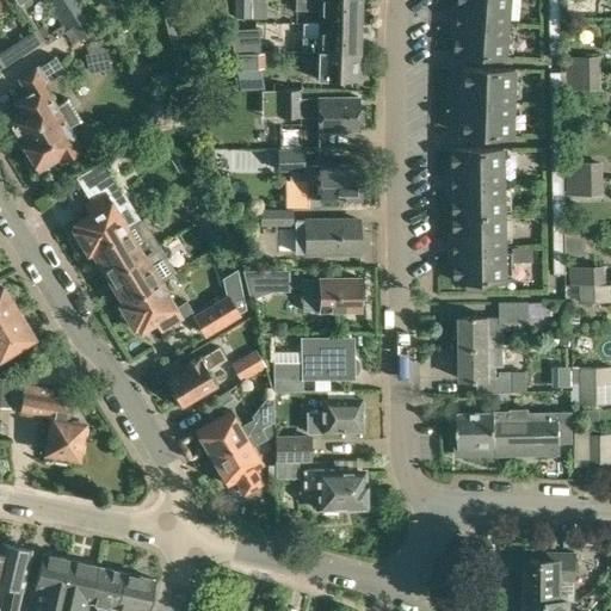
[(44,0),(69,36),(74,43),(98,26),(104,23),(94,7),(90,11),(81,0),(44,0)]
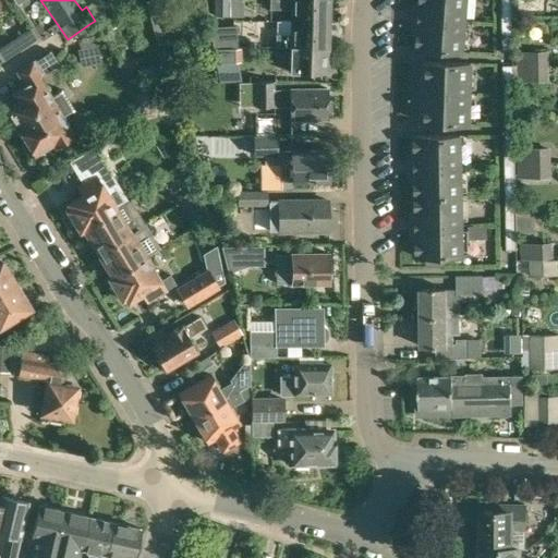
[(160,0),(145,0),(146,0),(157,44),(170,36),(160,0)]
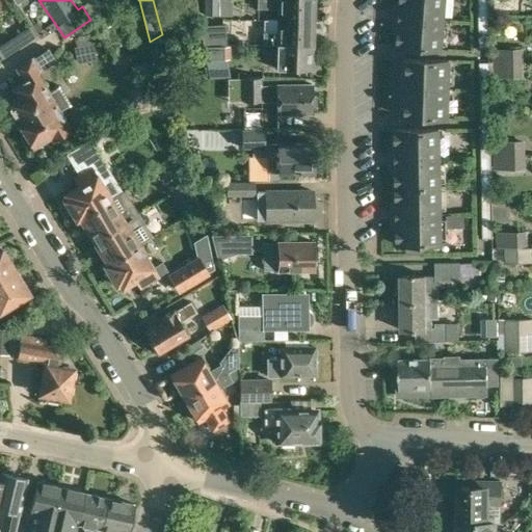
[(218,0),(200,0),(200,5),(204,5),(204,15),(218,15),(218,0)]
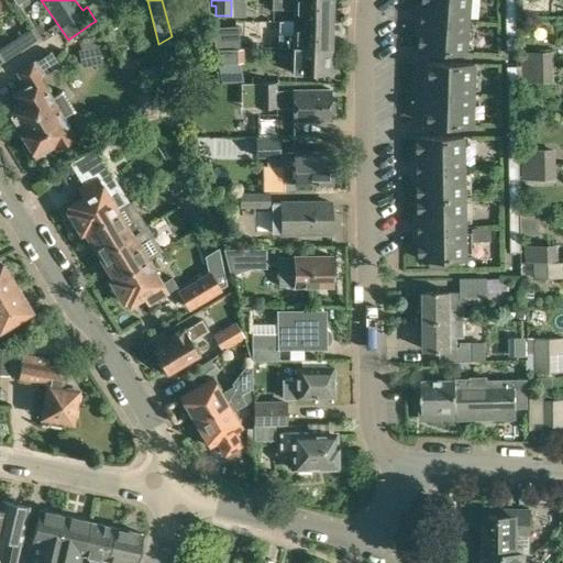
[(294,10),(294,22),(331,22),(331,0),(272,0),(272,9),(294,10)]
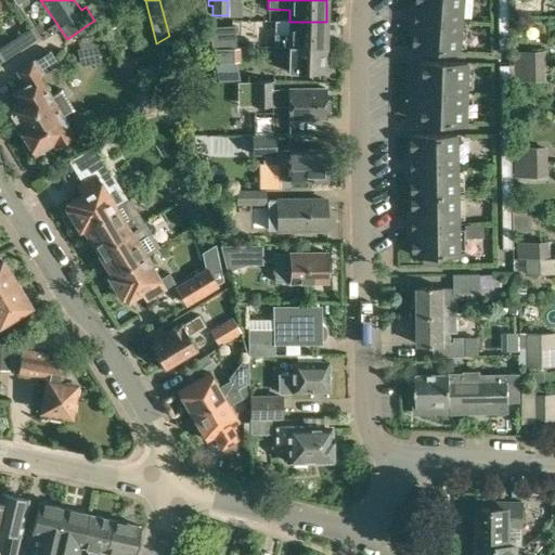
[(415,17),(464,21),(464,0),(418,0),(418,4),(416,4),(415,17)]
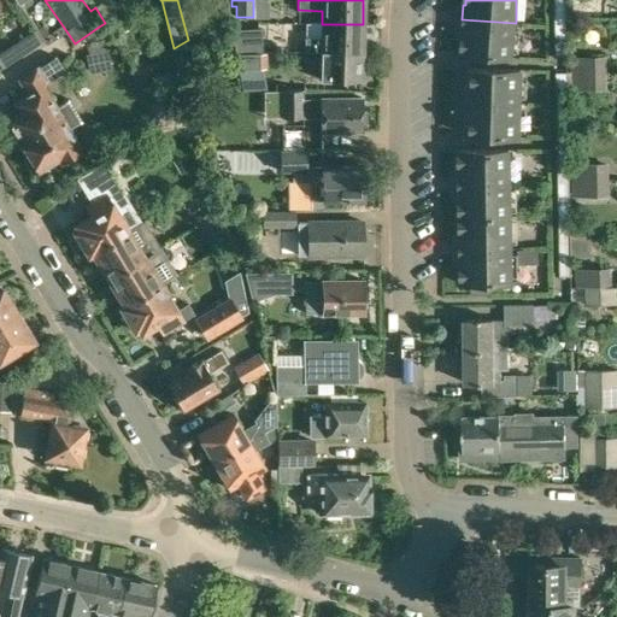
[(552,0),(553,12),(568,11),(566,0),(552,0)]
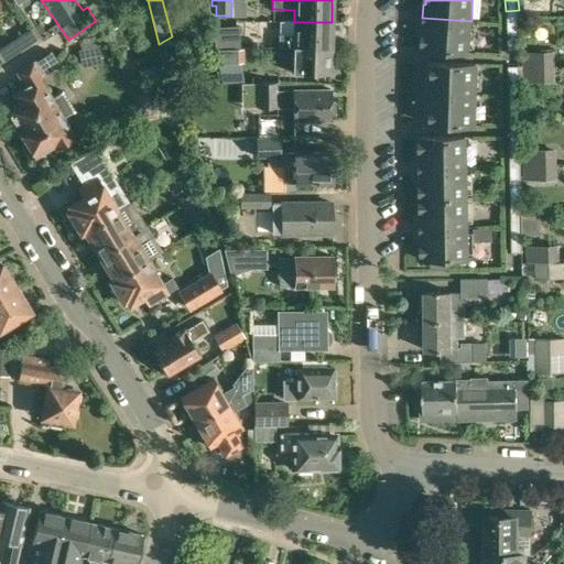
[(506,11),(506,24),(519,24),(519,10),(506,11)]
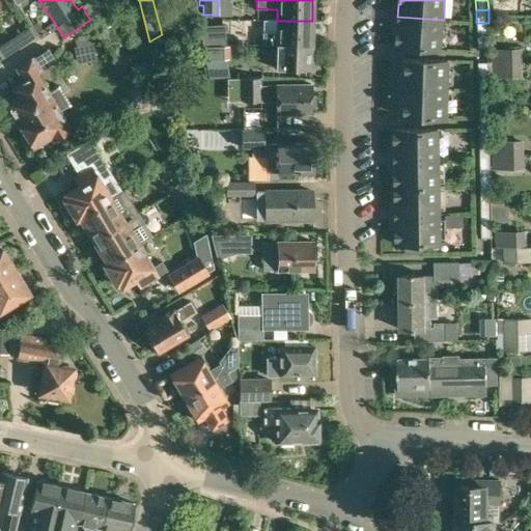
[(442,49),(444,20),(397,17),(396,29),(398,29),(397,46),(442,49)]
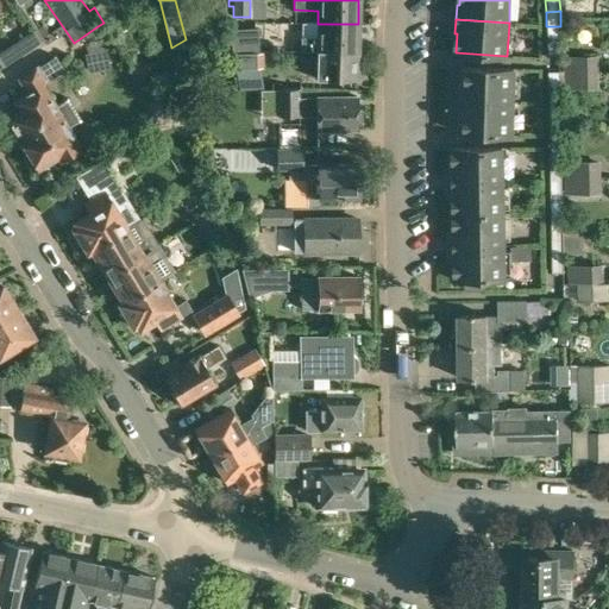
[(300,51),(316,51),(357,51),(358,24),(318,24),(318,37),(300,37),(300,51)]
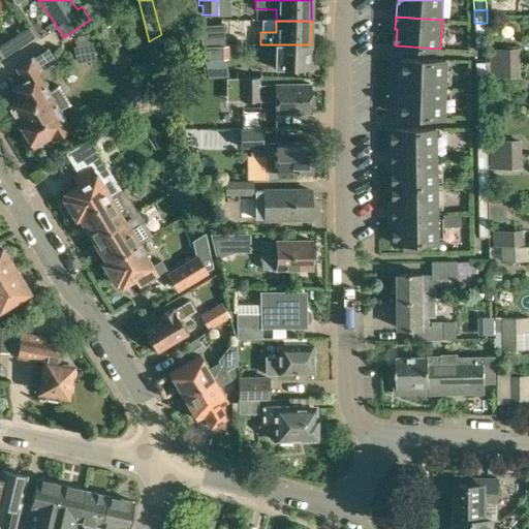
[(474,23),(475,36),(487,36),(487,23),(474,23)]
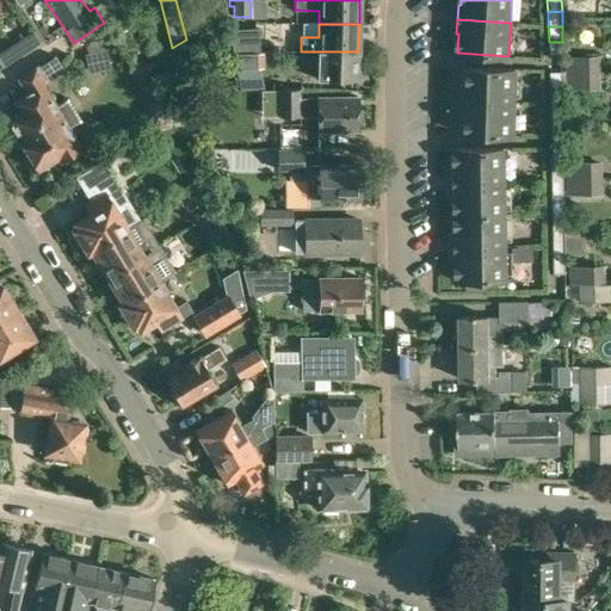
[(35,29),(0,51),(0,62),(2,67),(43,41),(35,29)]
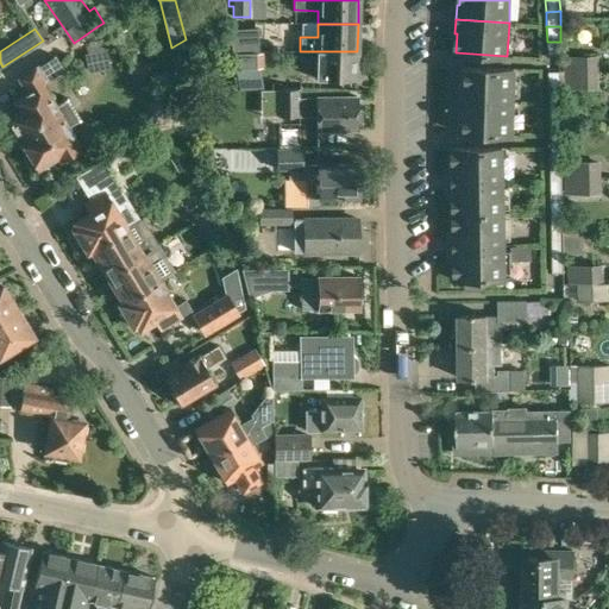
[(228,30),(232,51),(258,51),(258,29),(228,30)]
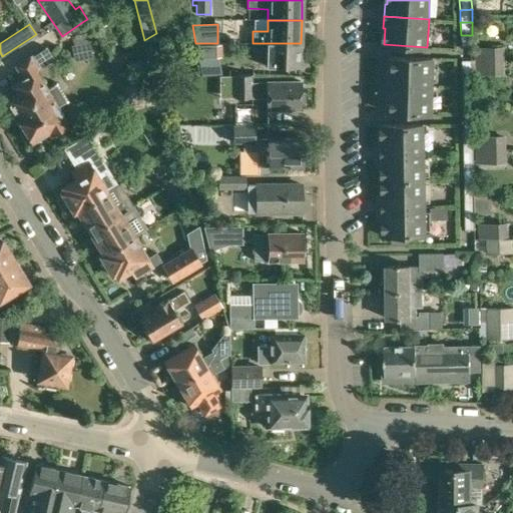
[(86,32),(71,35),(73,44),(71,44),(74,60),(93,56),(89,41),(88,41),(86,32)]
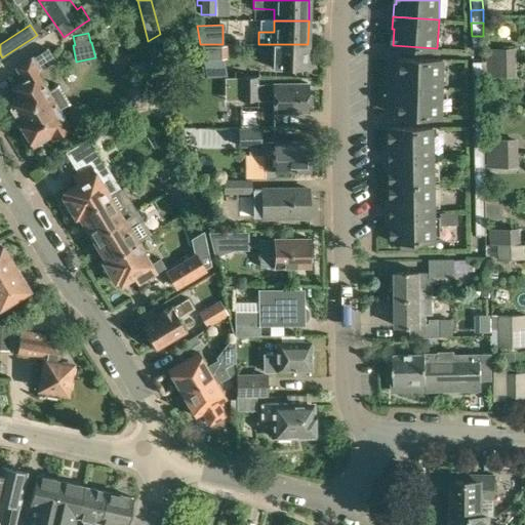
[(472,36),(472,49),(484,49),(483,36),(472,36)]
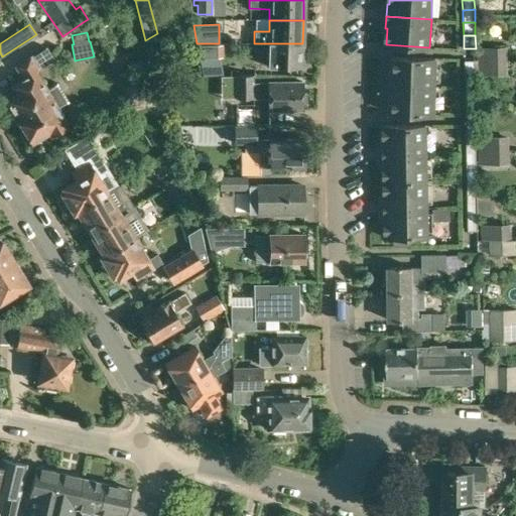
[(219,43),(197,43),(199,57),(223,56),(222,44),(219,44),(219,43)]
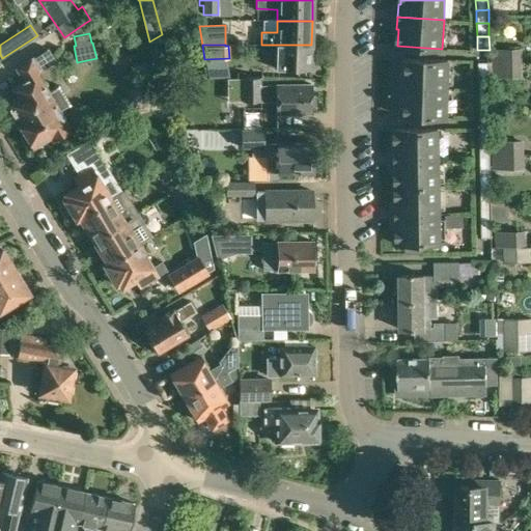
[(311,45),(276,45),(276,68),(311,70),(311,45)]
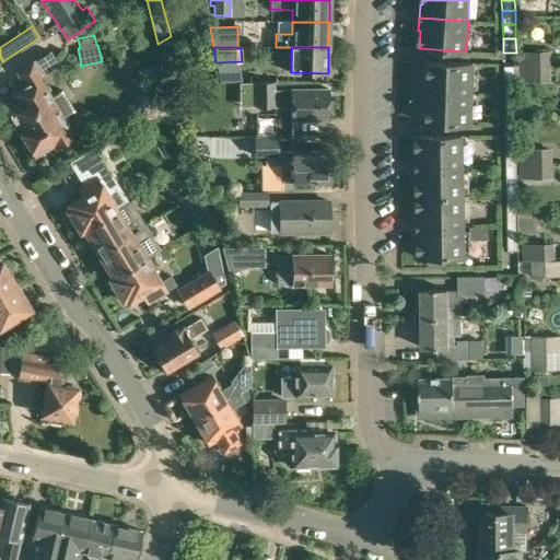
[(62,89),(50,96),(38,78),(59,65),(50,50),(16,72),(25,85),(12,93),(18,102),(6,109),(35,155),(53,143),(55,147),(74,135),(63,117),(74,109),(62,89)]
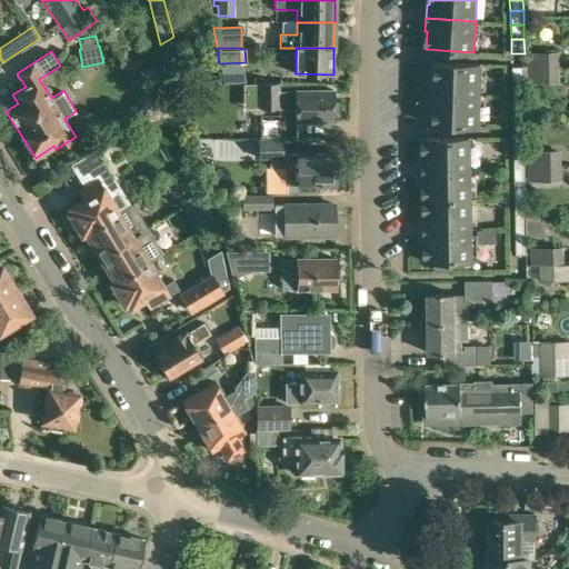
[(525,52),(526,69),(559,68),(559,52),(525,52)]
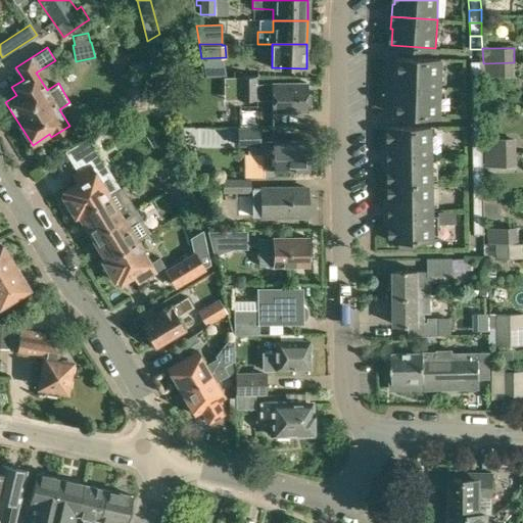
[(442,87),(443,58),(399,57),(399,74),(396,74),(396,86),(442,87)]
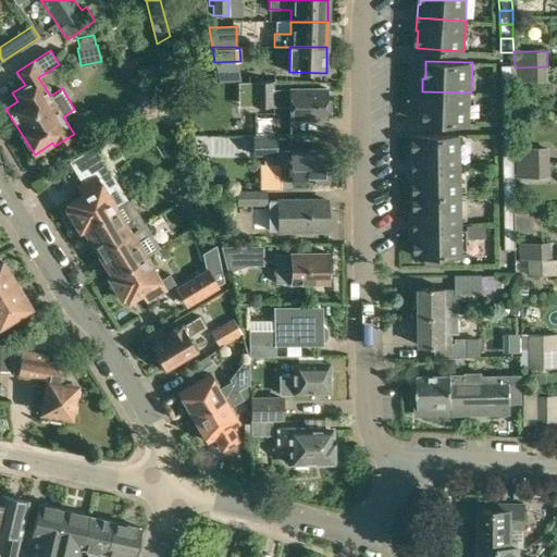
[(511,66),(500,66),(500,81),(511,81),(511,66)]
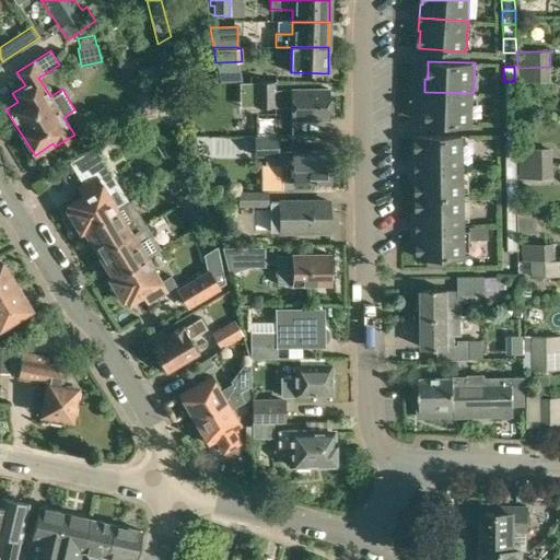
[(550,67),(517,68),(517,82),(550,81),(550,67)]
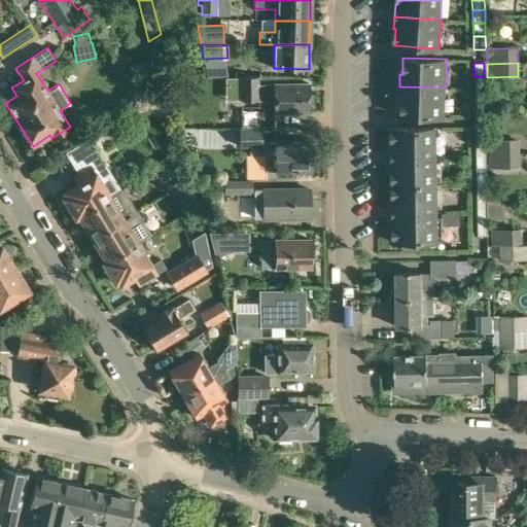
[(309,82),(273,83),(258,83),(258,76),(240,77),(241,101),(273,100),(273,112),(310,112),(309,82)]
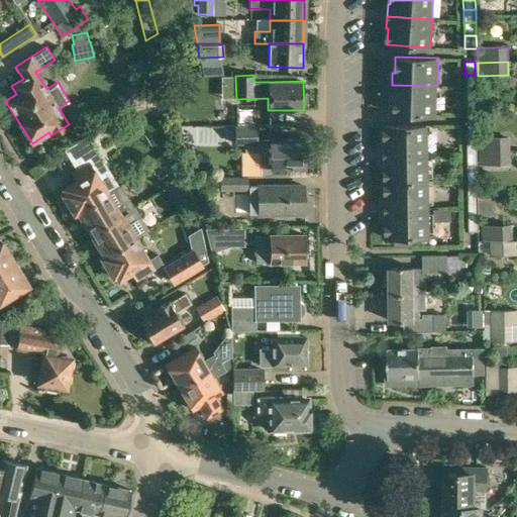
[(475,88),(475,75),(464,75),(464,88),(475,88)]
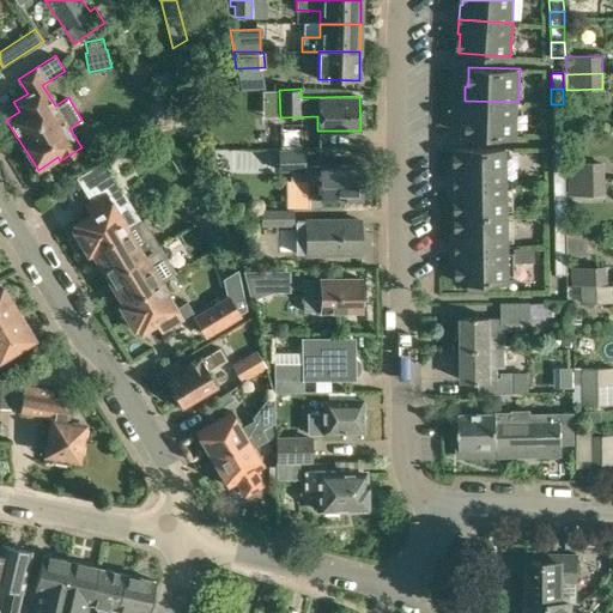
[(517,135),(519,102),(465,101),(465,115),(467,115),(467,134),(517,135)]
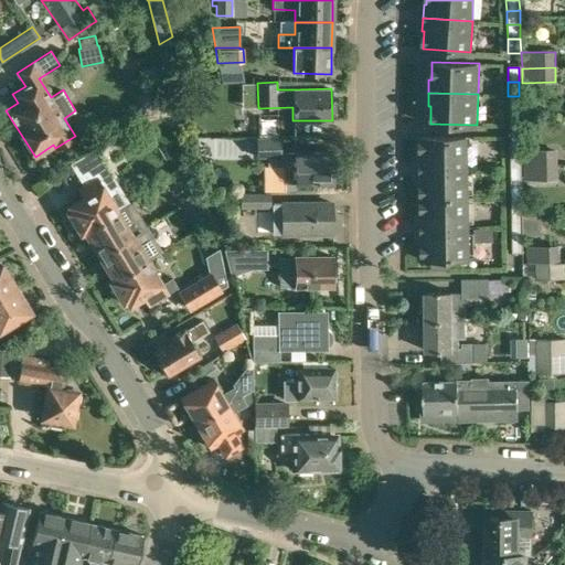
[(519,110),(519,96),(508,96),(508,110),(519,110)]
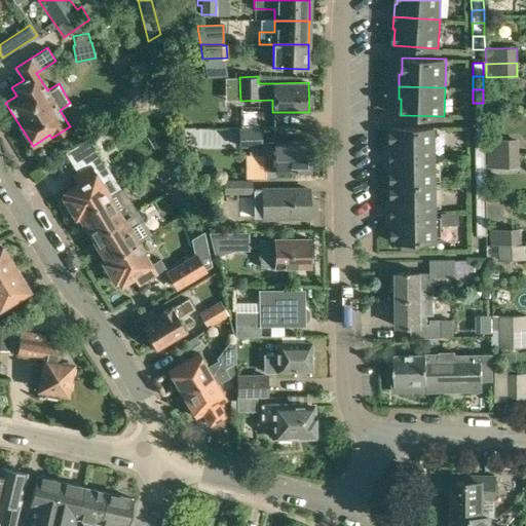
[(473,103),(474,116),(484,116),(483,103),(473,103)]
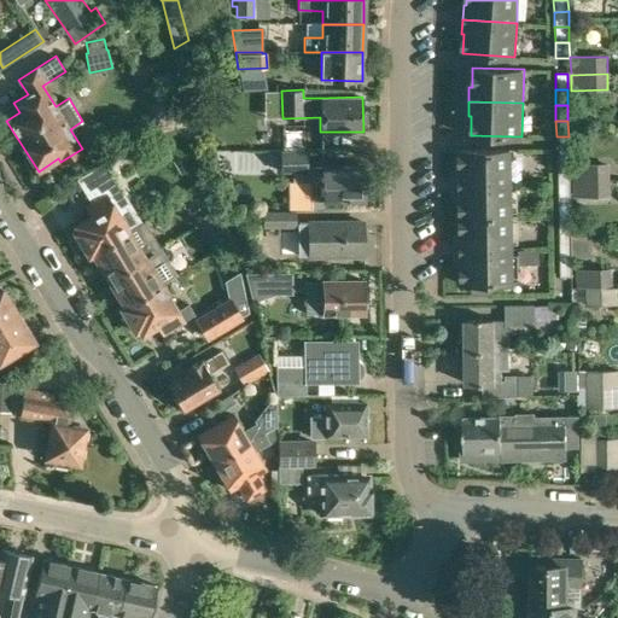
[(513,182),(512,149),(461,150),(461,170),(459,170),(459,184),(513,182)]
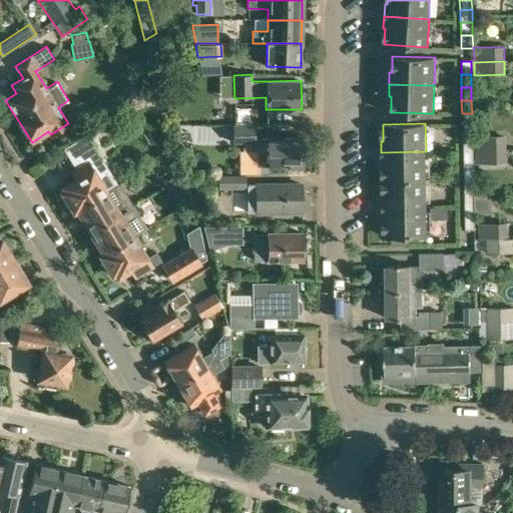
[(232,143),(242,143),(242,149),(259,149),(259,166),(267,166),(304,166),(304,138),(267,138),(254,138),(254,124),(231,125),(232,143)]
